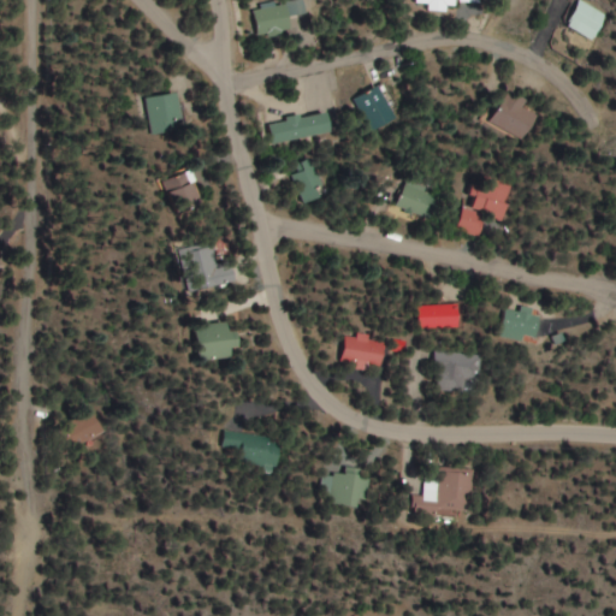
[(486,10),(486,0),(422,0),(422,4),(433,5),(433,7),(486,10)]
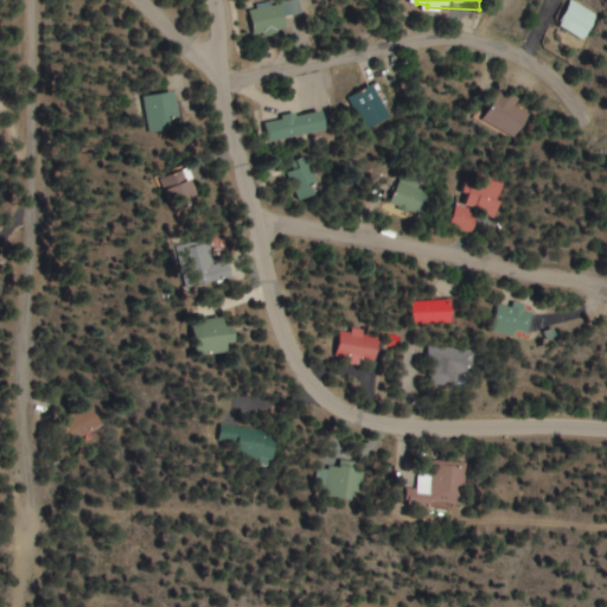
[(601,16),(575,0),(561,25),(587,40),(601,16)]
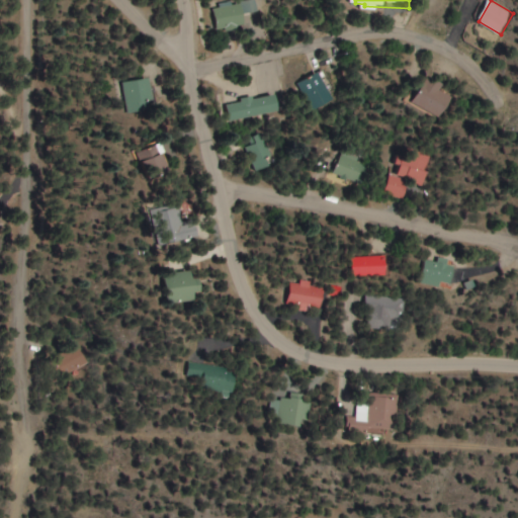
[(246,12),(258,12),(258,3),(217,2),(216,28),(245,28),(246,12)]
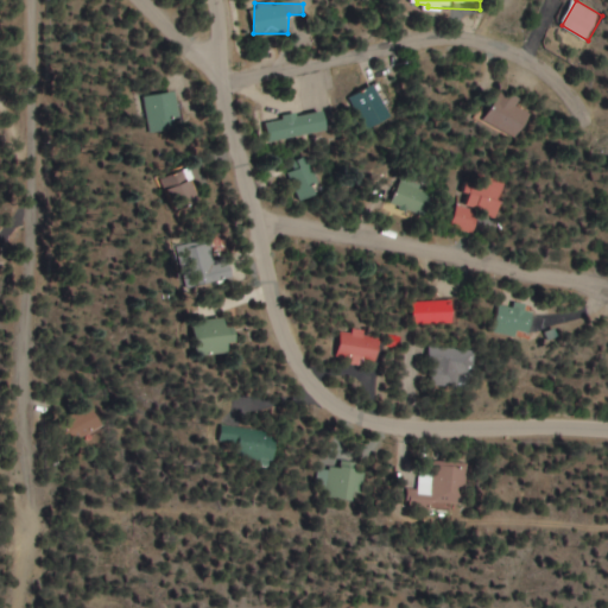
[(352,96),(367,131),(396,118),(381,83),(352,96)]
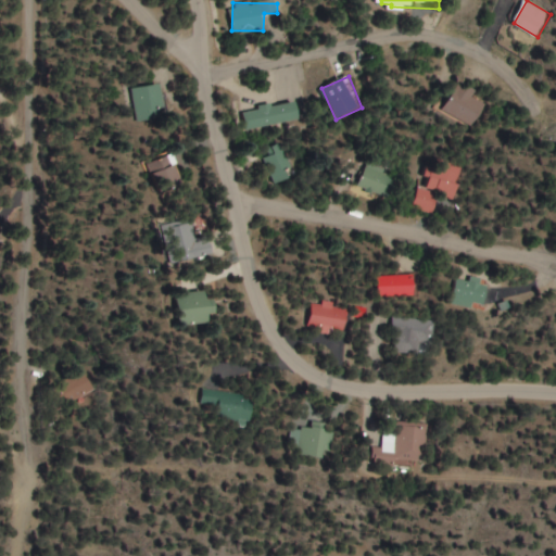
[(476,98),(480,88),(460,80),(447,113),(480,126),(489,103),(476,98)]
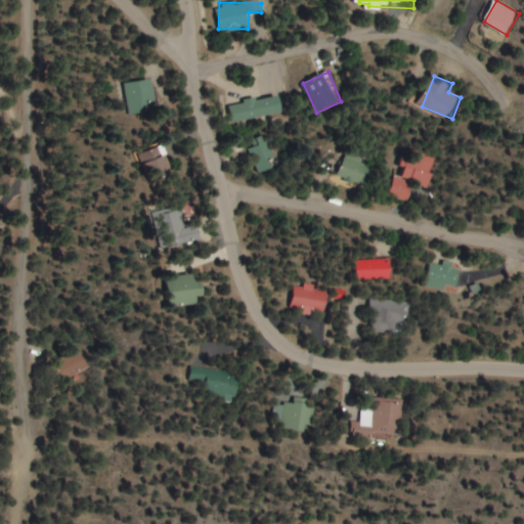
[(124,83),(128,114),(155,111),(151,80),(124,83)]
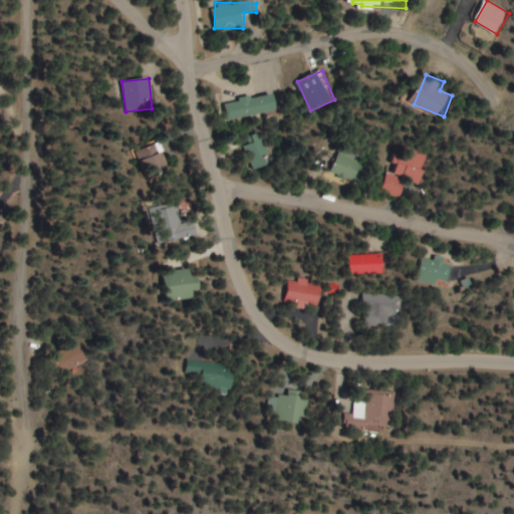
[(229,121),(278,109),(274,92),(225,103),(229,121)]
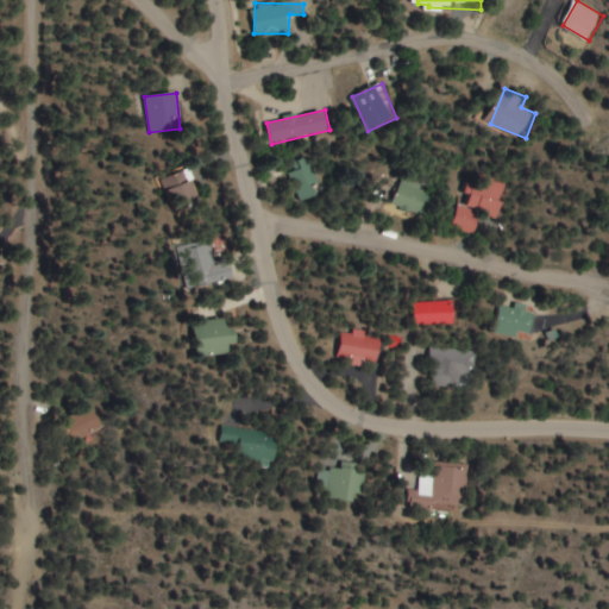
[(301,200),(318,195),(315,186),(319,184),(309,157),(288,164),(301,200)]
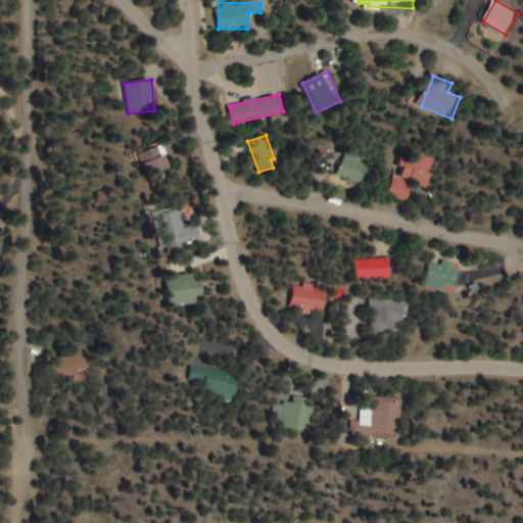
[(429,187),(438,154),(421,149),(418,158),(401,153),(390,196),(408,201),(413,183),(429,187)]
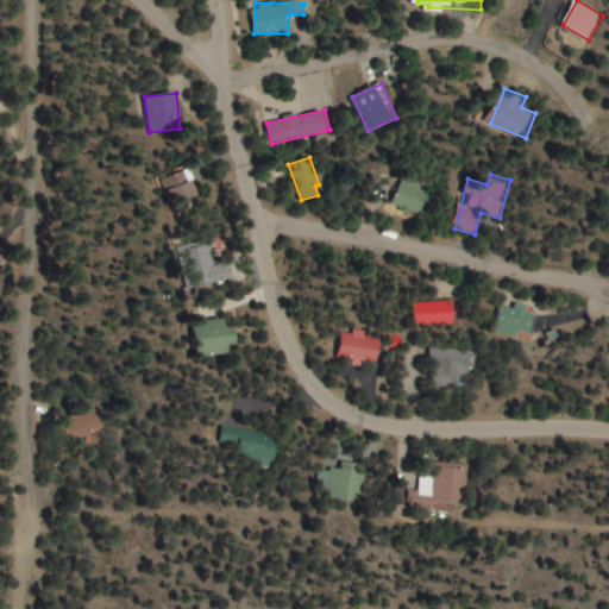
[(435,195),(405,179),(391,202),(424,219),(435,195)]
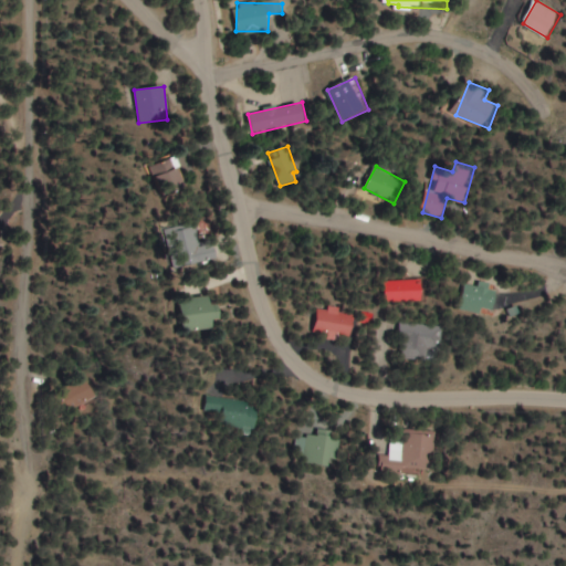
[(217,259),(211,240),(201,242),(198,234),(205,233),(201,220),(170,228),(181,269),(217,259)]
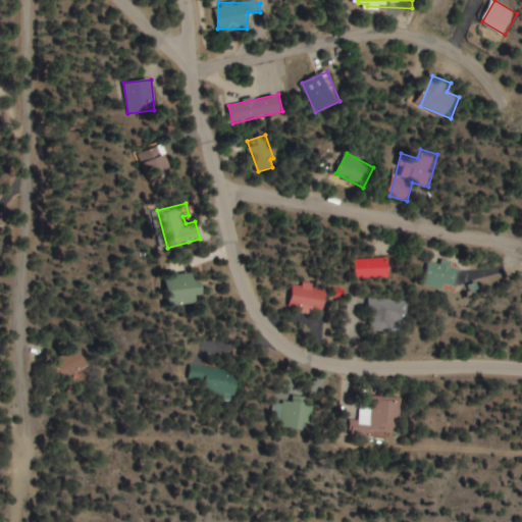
[(356,279),(389,279),(389,259),(356,259),(356,279)]
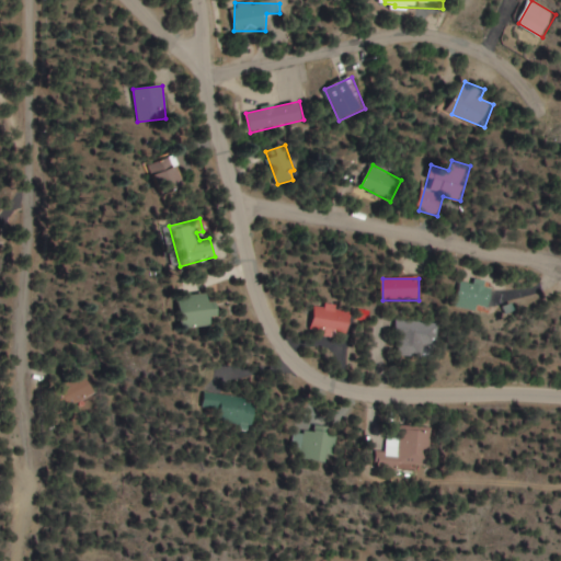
[(478,311),(479,306),(490,308),(493,288),(484,287),(485,284),(461,279),(457,307),(478,311)]
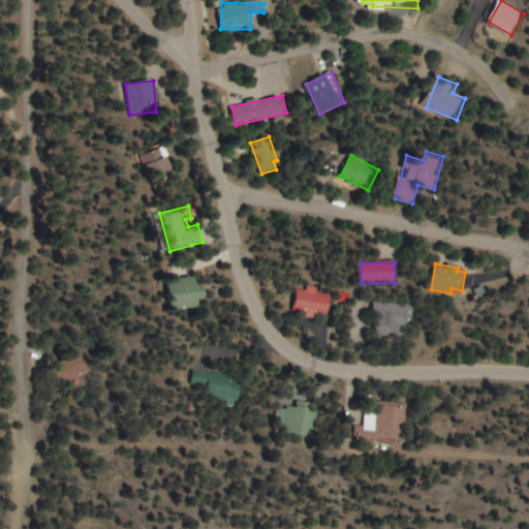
[(199,307),(198,299),(205,298),(204,284),(196,285),(196,278),(169,280),(173,310),(199,307)]
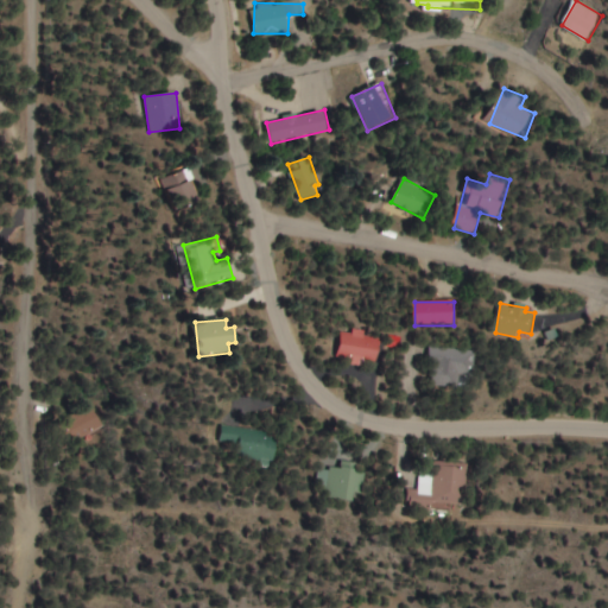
[(382,339),(343,328),(336,358),(375,367),(382,339)]
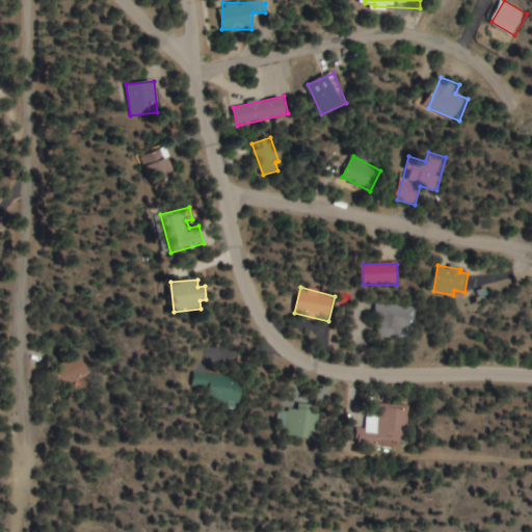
[(402,328),(416,328),(416,306),(378,307),(379,339),(402,339),(402,328)]
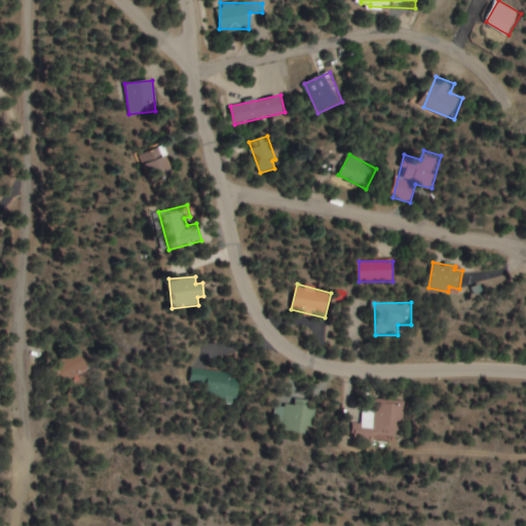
[(90,373),(80,352),(57,365),(67,385),(90,373)]
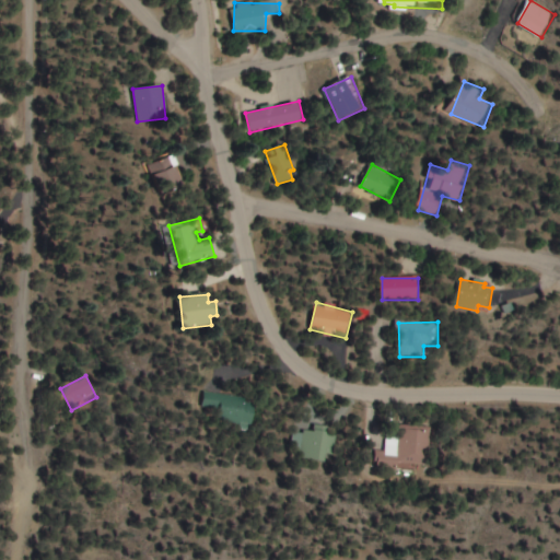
[(256,406),(209,388),(201,410),(248,428),(256,406)]
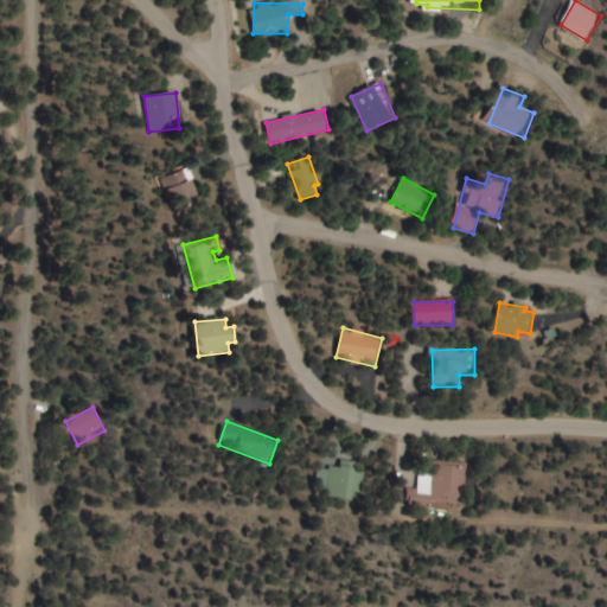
[(465,506),(466,464),(429,461),(429,472),(419,472),(419,491),(410,490),(409,504),(465,506)]
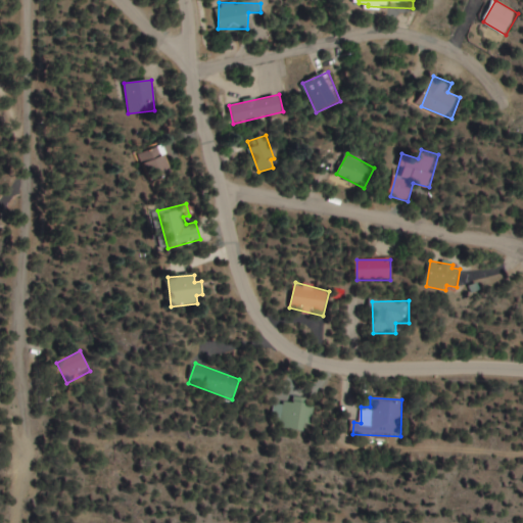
[(285,401),(281,428),(303,431),(304,425),(312,425),(315,401),(293,398),(292,402),(285,401)]
